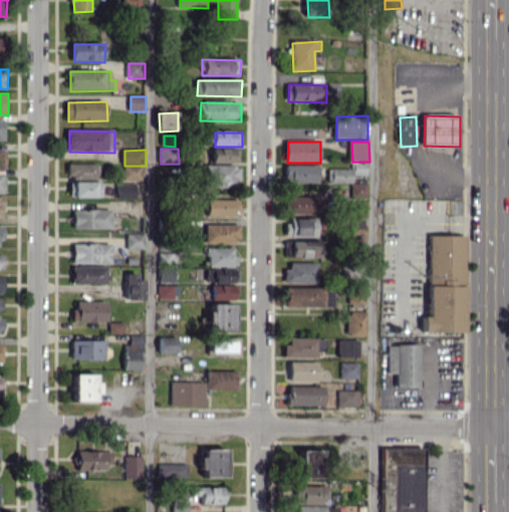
[(215,164),(240,165),(241,150),(215,150),(215,164)]
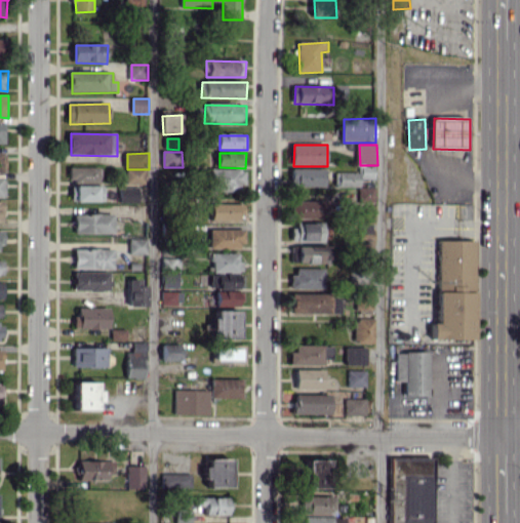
[(72,168),(72,180),(102,182),(102,169),(72,168)]
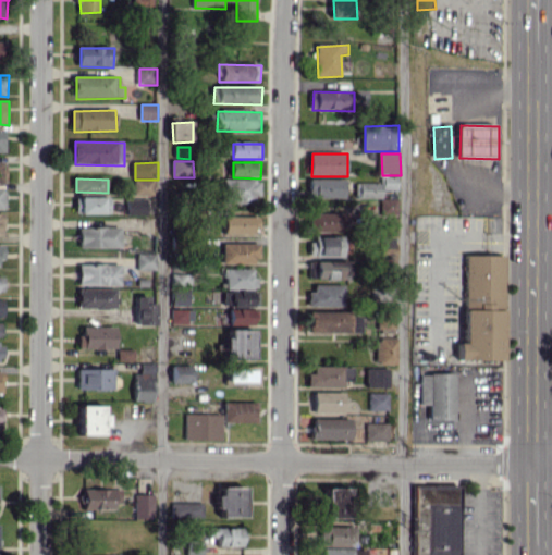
[(158,197),(158,180),(136,181),(136,197),(158,197)]
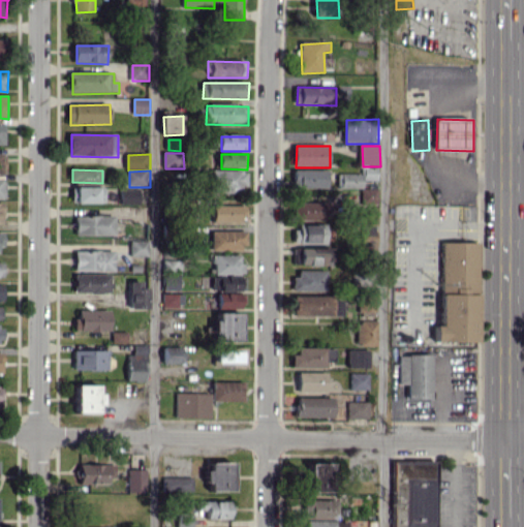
[(249,173),(214,171),(213,194),(248,195),(249,173)]
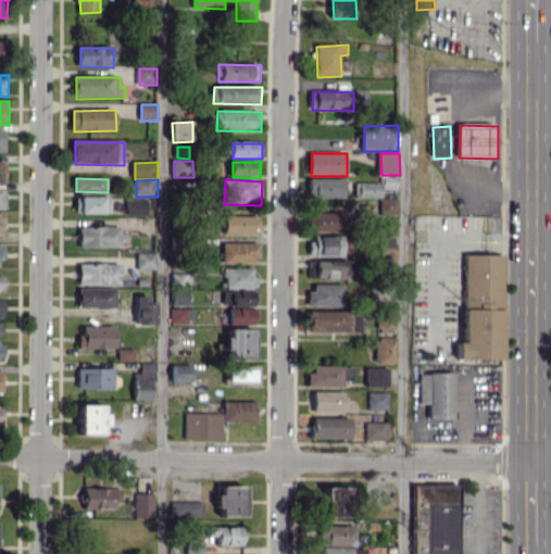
[(347,199),(347,180),(312,179),(312,199),(347,199)]
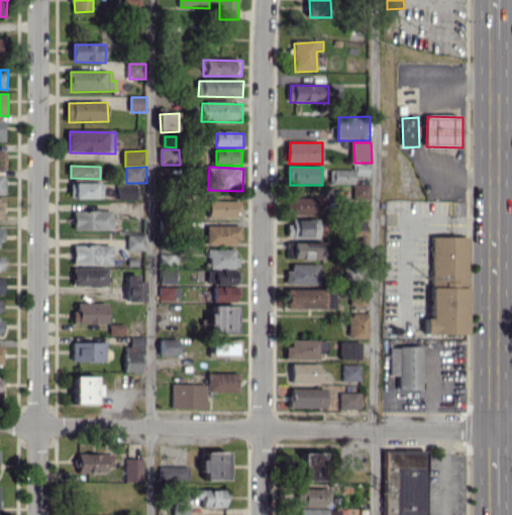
[(356,172),(332,171),(332,185),(356,185),(356,172)]
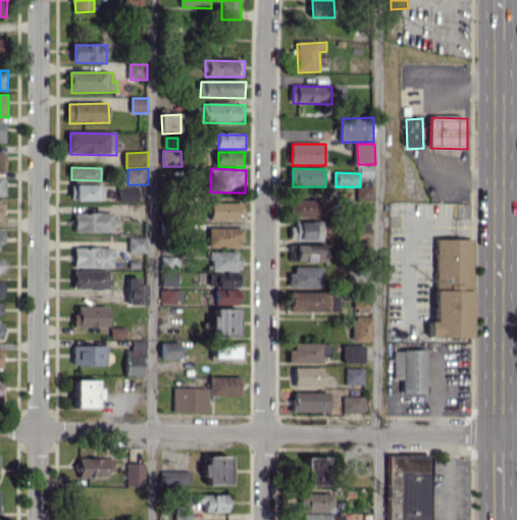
[(73,202),(105,201),(105,186),(73,187),(73,202)]
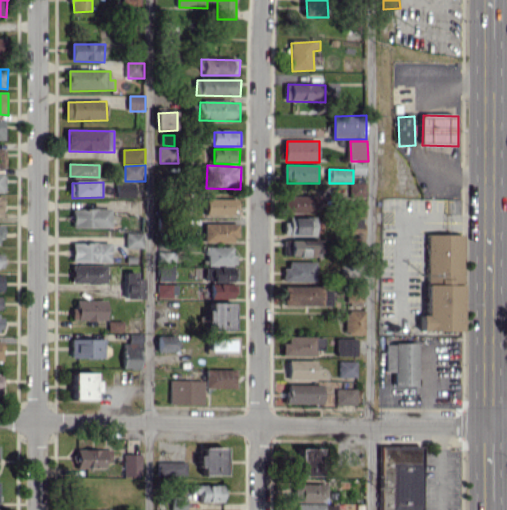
[(138,184),(119,184),(119,198),(138,199),(138,184)]
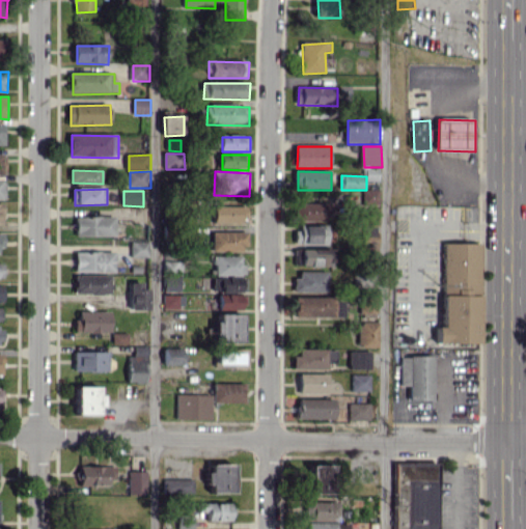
[(381,206),(381,191),(365,191),(365,206),(381,206)]
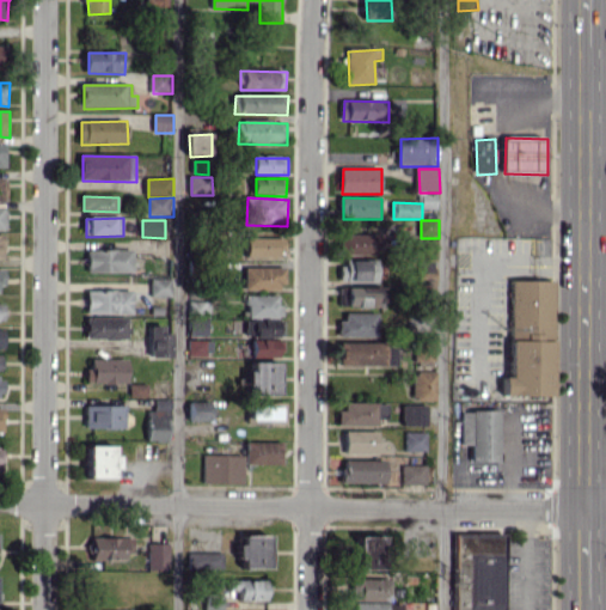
[(343,255),(380,256),(380,236),(343,235),(343,255)]
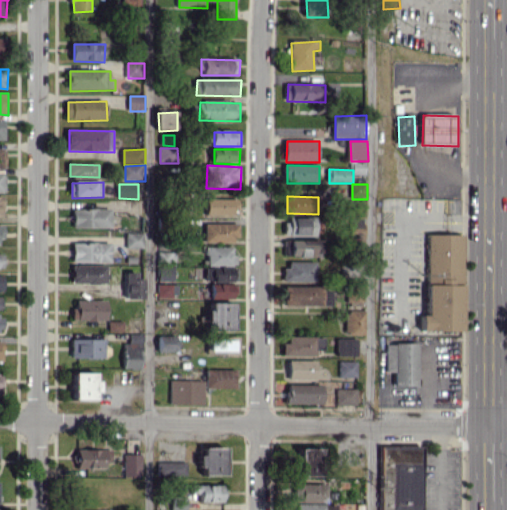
[(209,200),(209,217),(240,216),(240,200),(209,200)]
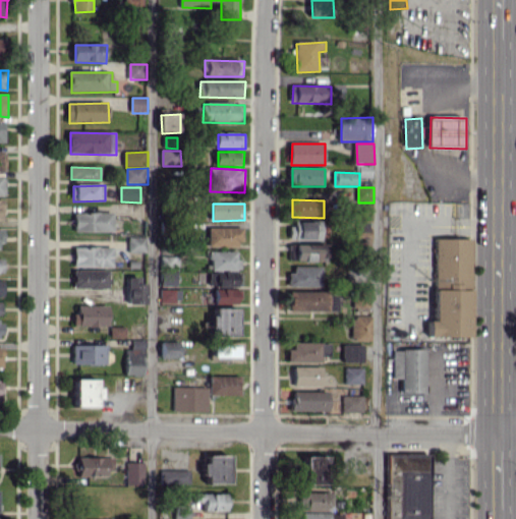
[(115,233),(115,214),(76,214),(76,233),(115,233)]
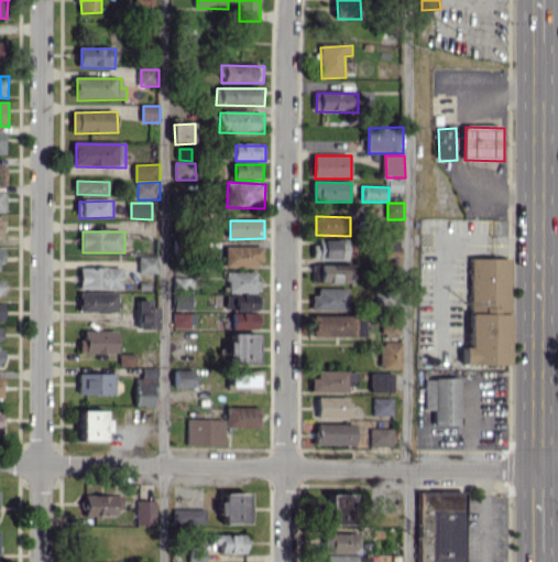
[(350,241),(318,241),(318,260),(350,260),(350,241)]
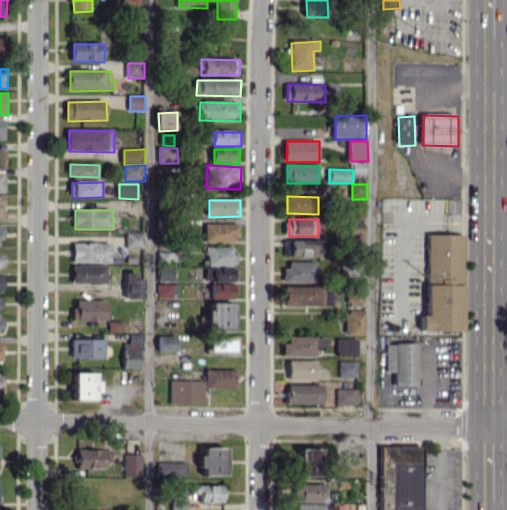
[(351,240),(367,240),(367,219),(351,220),(351,240)]
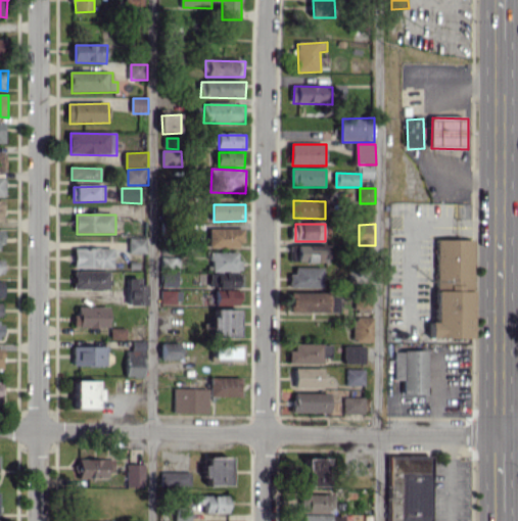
[(244,249),(244,230),(213,230),(212,249),(244,249)]
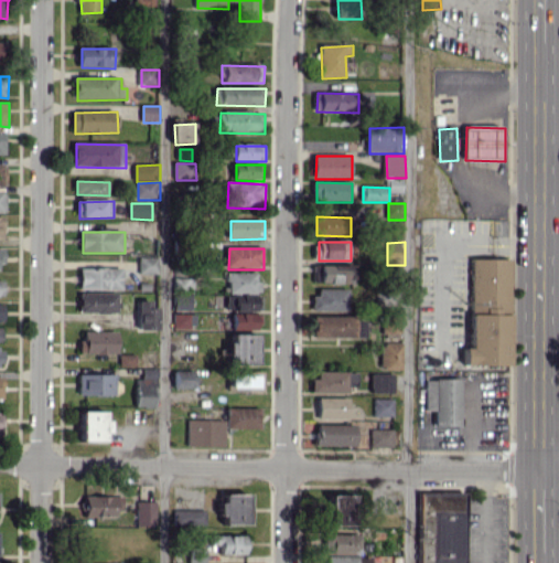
[(160,259),(142,258),(141,275),(160,275),(160,259)]
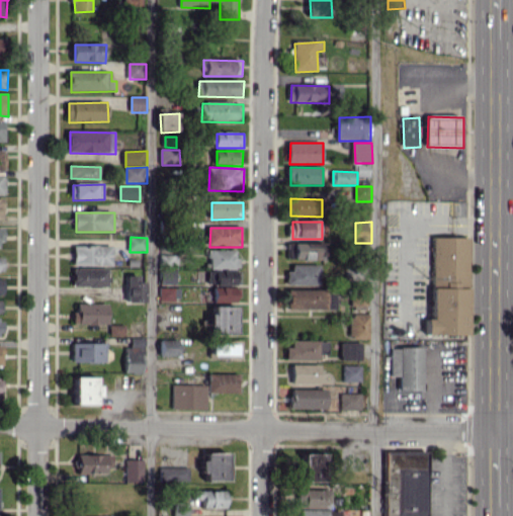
[(471,239),(435,239),(434,320),(429,320),(428,336),(469,336),(471,290),(459,290),(459,284),(471,284),(471,239)]
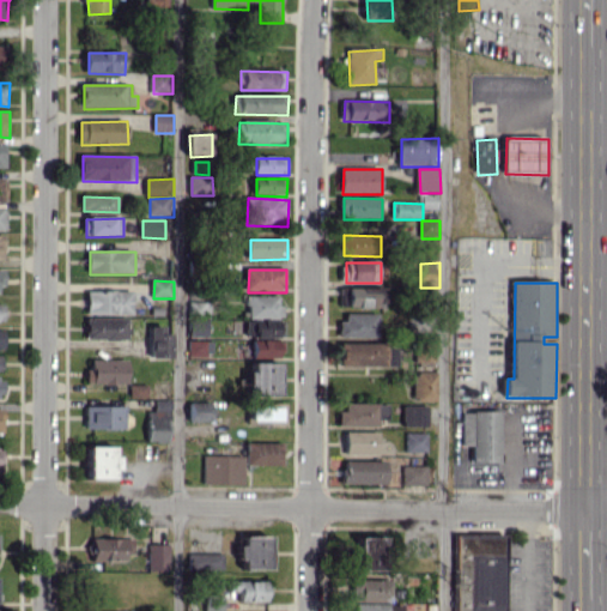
[(350,309),(386,310),(387,290),(351,289),(350,309)]
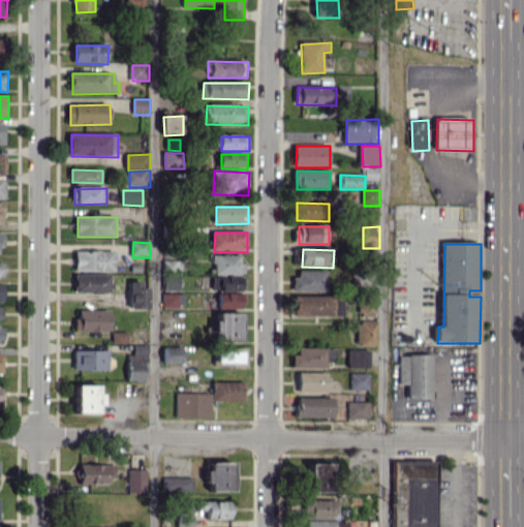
[(78,272),(117,272),(117,252),(78,252),(78,272)]
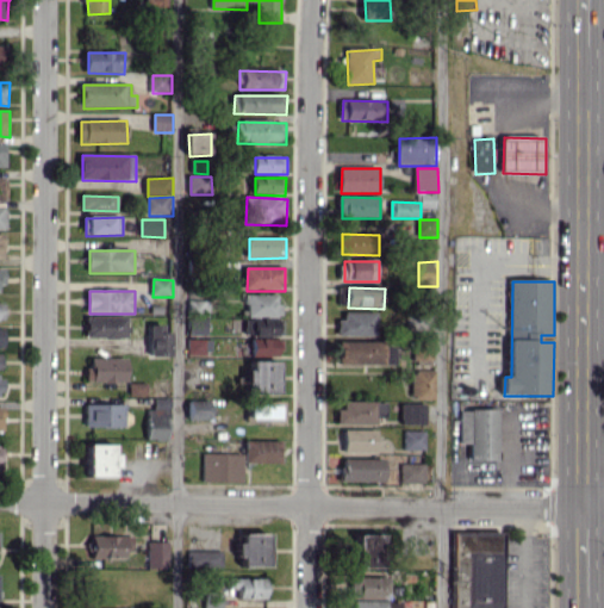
[(282,296),(249,296),(249,317),(282,317),(282,296)]
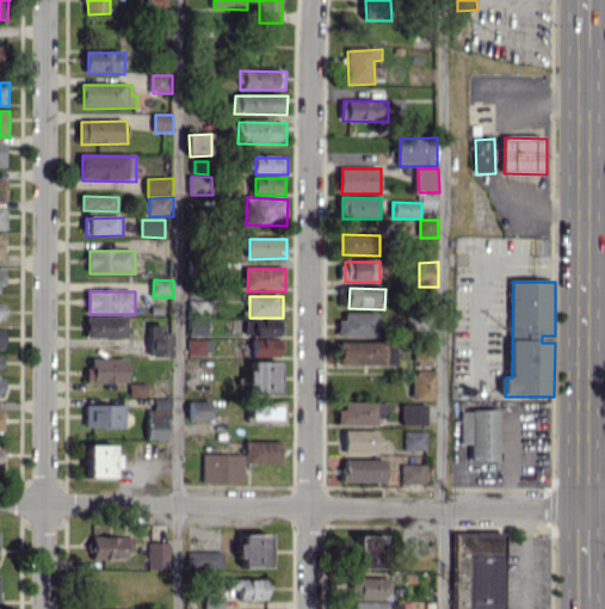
[(344,337),(381,338),(381,314),(344,314),(344,337)]
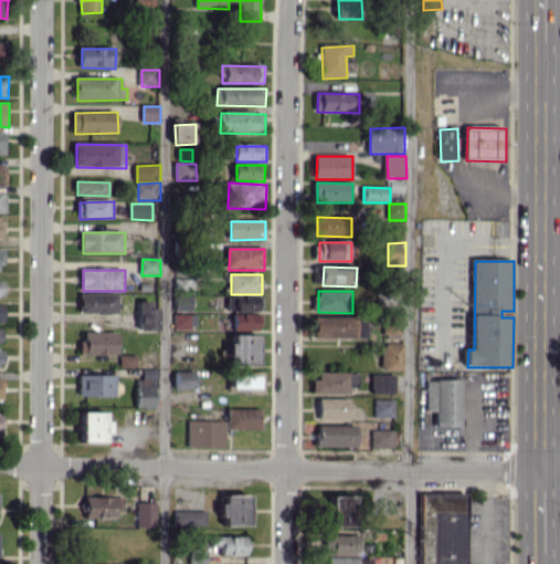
[(120,294),(82,295),(83,315),(120,315),(120,294)]
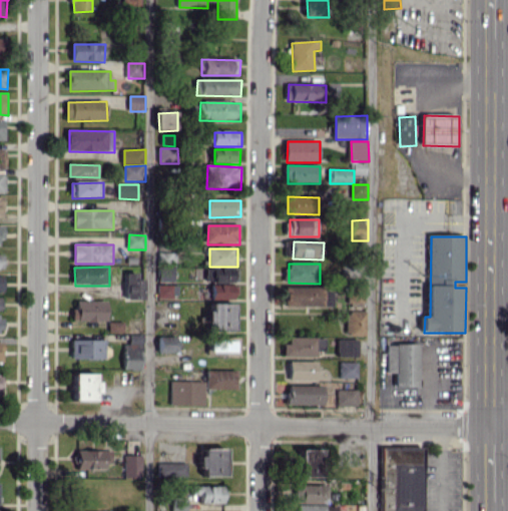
[(208,269),(208,284),(239,284),(240,270),(208,269)]
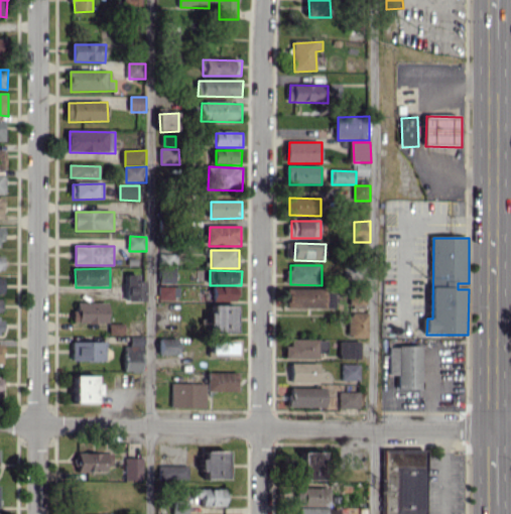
[(163,285),(178,284),(178,271),(162,271),(163,285)]
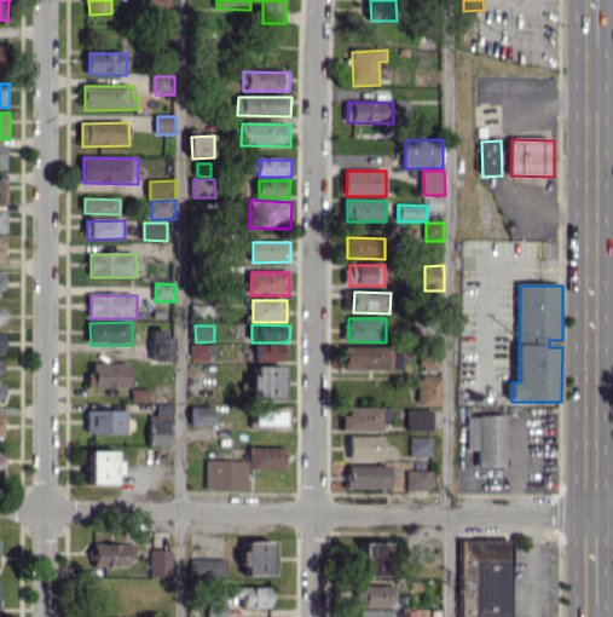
[(168,330),(155,330),(156,363),(177,363),(177,338),(168,339),(168,330)]
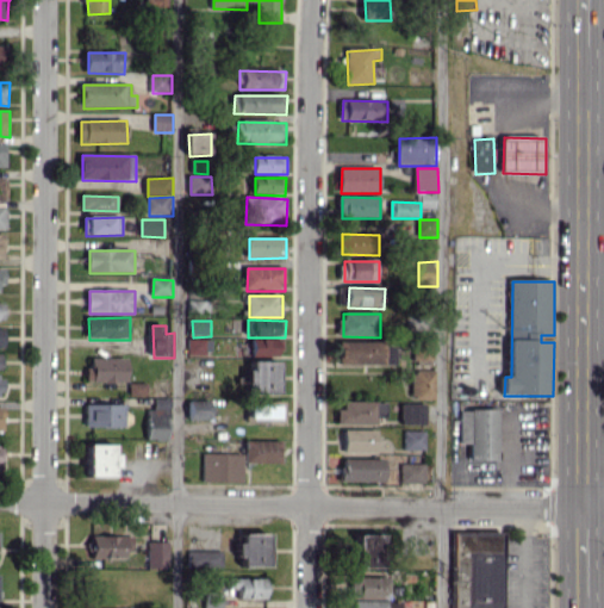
[(254,340),(254,359),(284,360),(284,341),(254,340)]
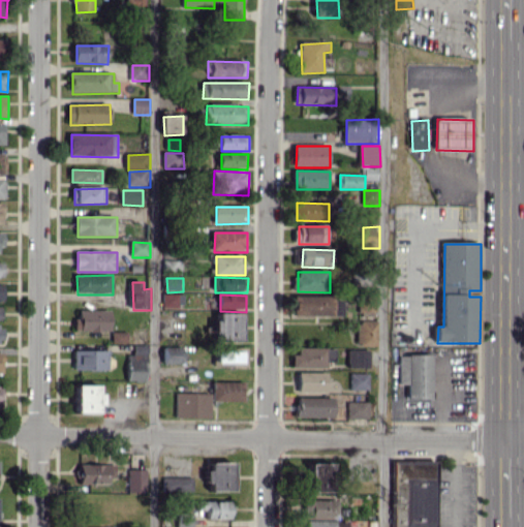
[(165,308),(187,309),(187,296),(165,296),(165,308)]
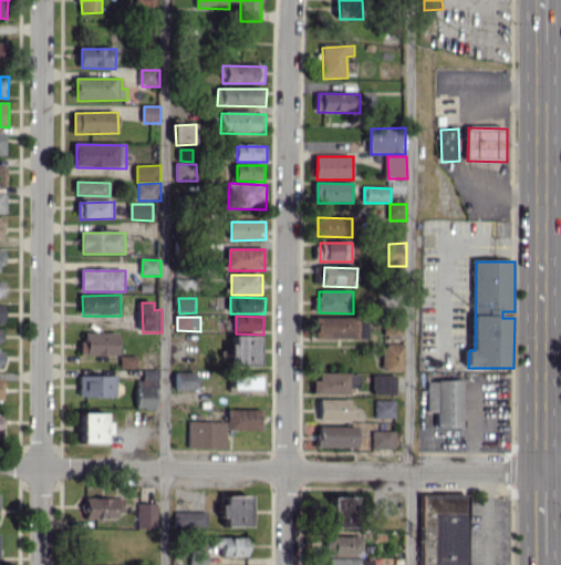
[(370,319),(318,318),(317,340),(370,341),(370,319)]
